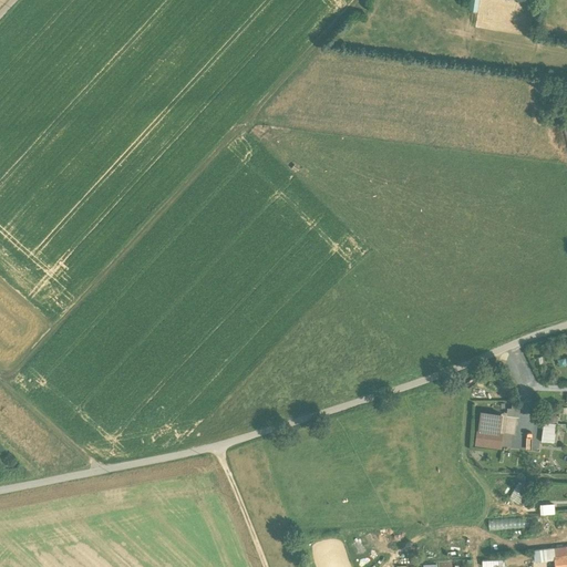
[(509,408),(507,416),(518,418),(521,402),(512,401),(511,408),(509,408)]
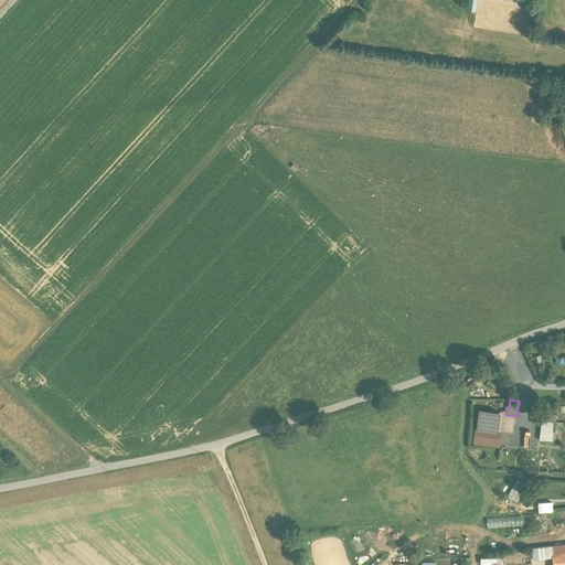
[(479,412),(477,429),(501,433),(504,415),(479,412)]
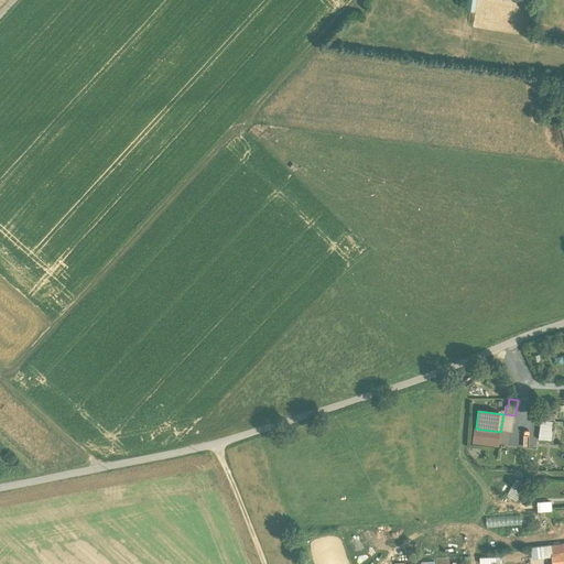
[(552,413),(542,412),(542,420),(554,421),(554,414),(552,413)]
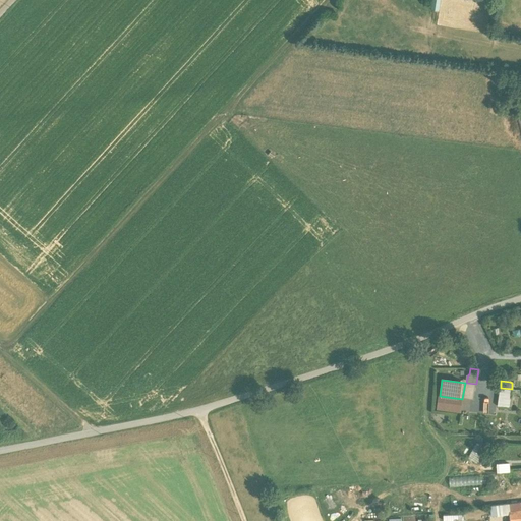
[(511,390),(500,389),(497,406),(509,407),(511,390)]
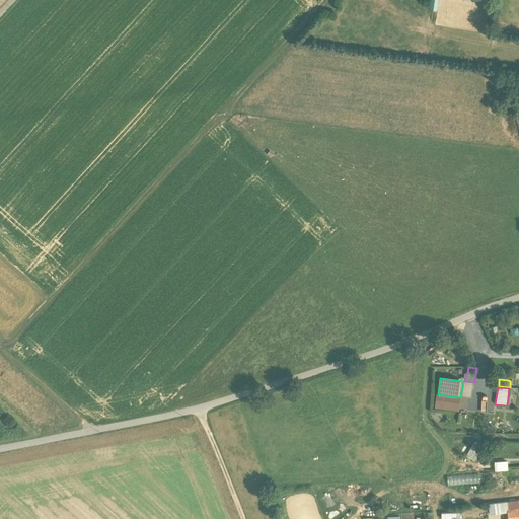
[(459,412),(461,397),(460,397),(438,394),(436,409),(459,412)]
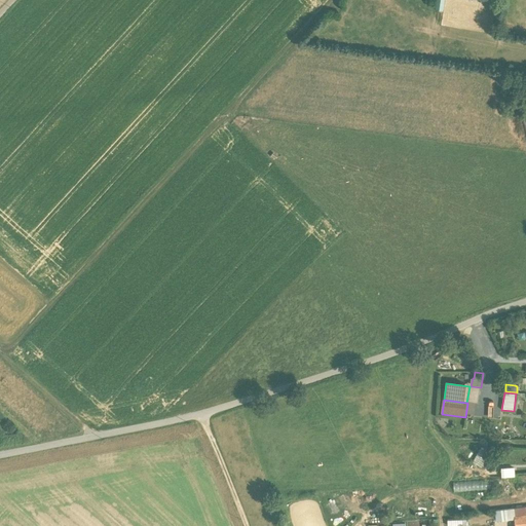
[(491,454),(483,448),(473,463),(481,468),(491,454)]
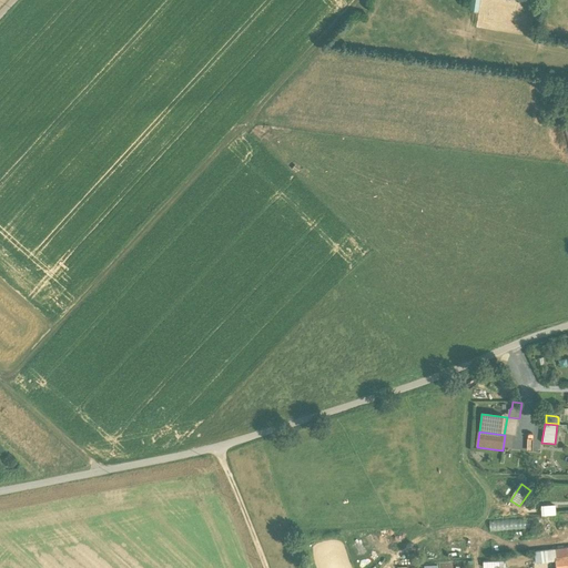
[(555,516),(555,507),(538,507),(538,516),(555,516)]
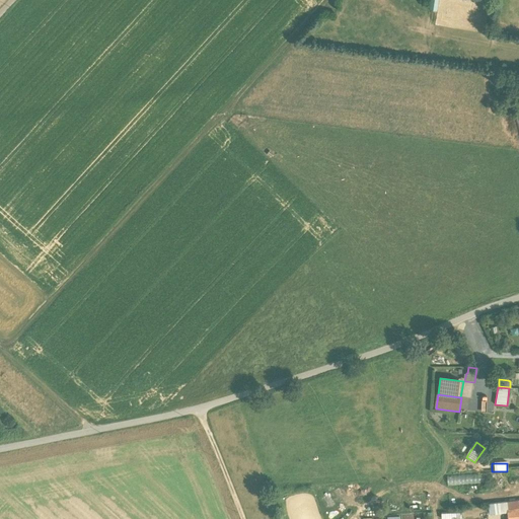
[(393,494),(393,508),(405,507),(404,494),(393,494)]
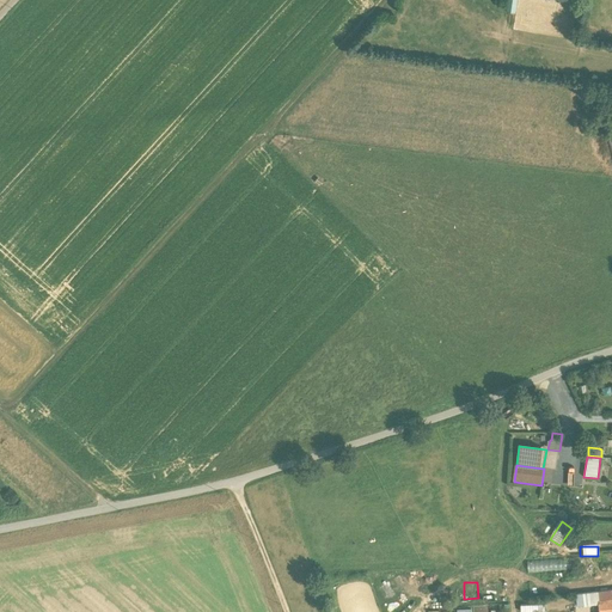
[(610,611),(609,599),(598,600),(598,611),(610,611)]
